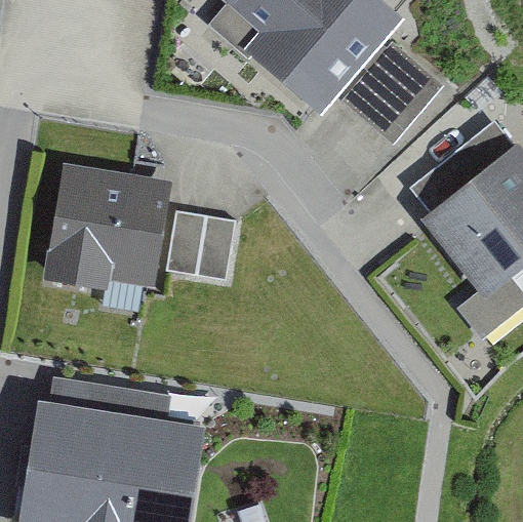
[(219,0),(224,3),(206,24),(247,58),(252,53),(320,113),(404,16),(384,0),(219,0)]
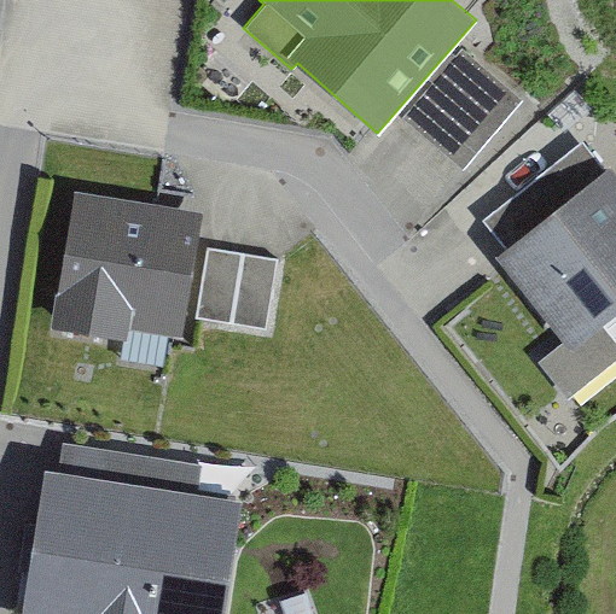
[(459,48),(400,120),(430,145),(462,171),(521,100),(459,48)]
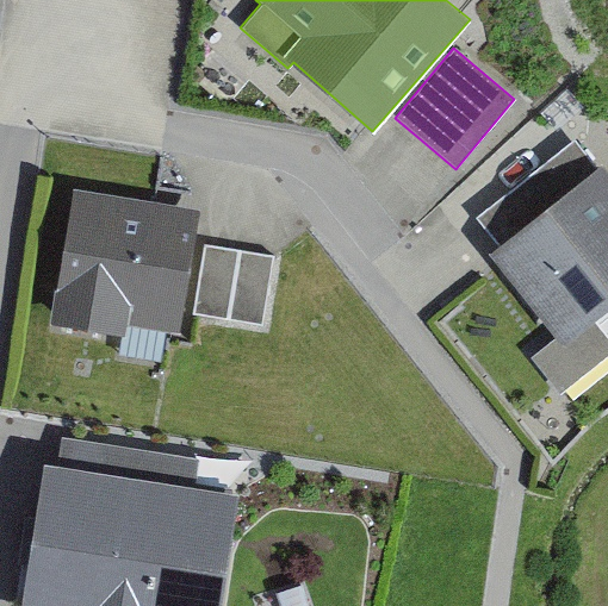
[(486,250),(557,337),(531,358),(559,394),(607,355),(607,170),(600,161),(594,166),(572,141),(475,218),(496,243),(486,250)]
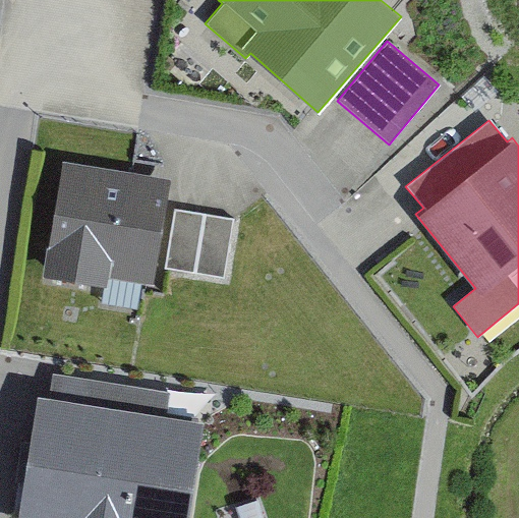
[(60,159),(41,274),(106,285),(107,276),(153,283),(171,177),(60,159)]
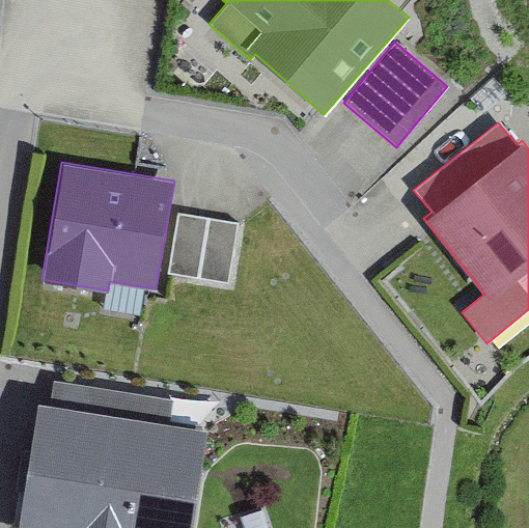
[(212,218),(176,213),(166,279),(228,288),(239,222),(212,218)]
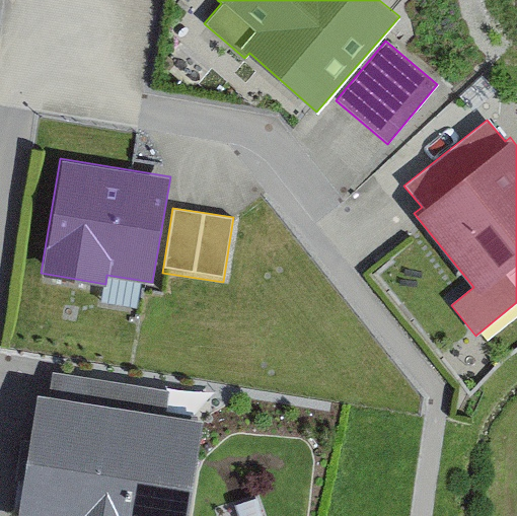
[(37,390),(16,515),(188,515),(204,416),(166,410),(169,390),(52,372),(49,392),(37,390)]
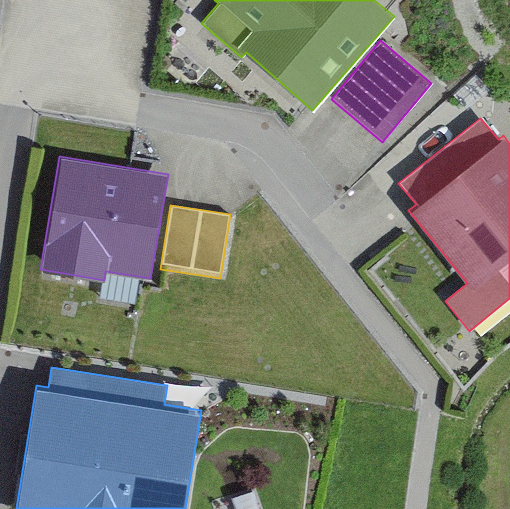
All buildings are outlined.
